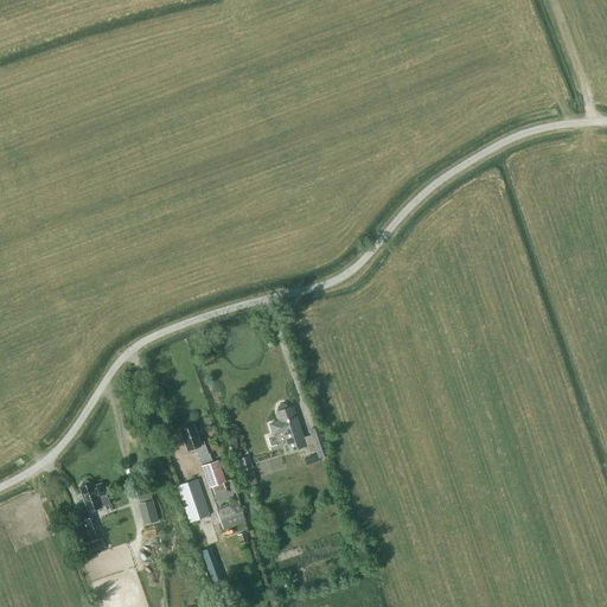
[(283,403),(280,404),(278,407),(278,408),(279,411),(276,411),(279,421),(269,423),(273,435),(283,432),(289,451),(304,446),(306,454),(317,451),(319,457),(327,454),(319,427),(310,429),(312,435),(302,438),(295,415),(293,416),(289,407),(287,408),(287,406),(285,404),(283,403)]
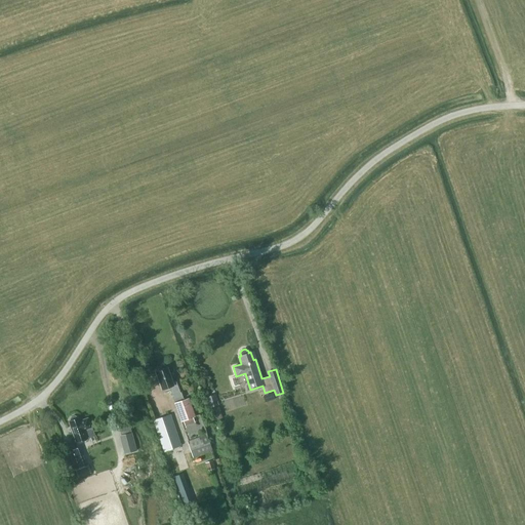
[(183,398),(180,392),(176,381),(173,382),(167,367),(156,372),(162,390),(169,387),(172,396),(174,401),(183,398)]
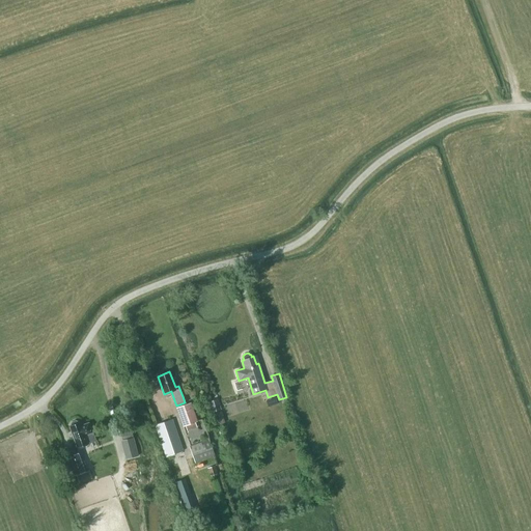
[(218,398),(207,401),(211,413),(221,410),(218,398)]
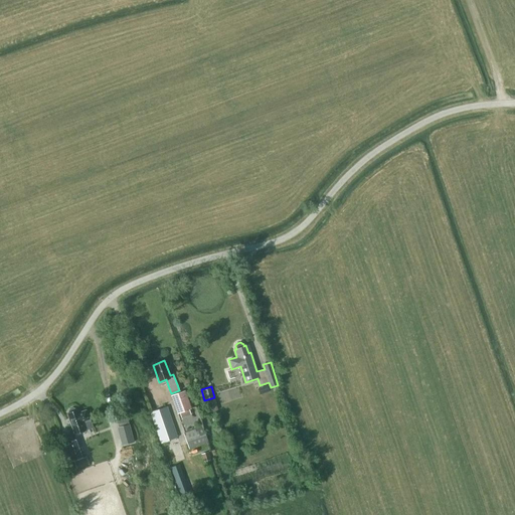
[(171,395),(178,413),(191,408),(185,390),(171,395)]
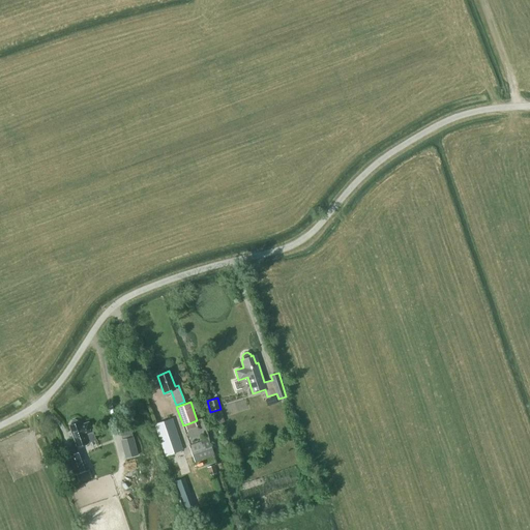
[(235,403),(226,404),(226,413),(241,412),(241,408),(235,408),(235,403)]
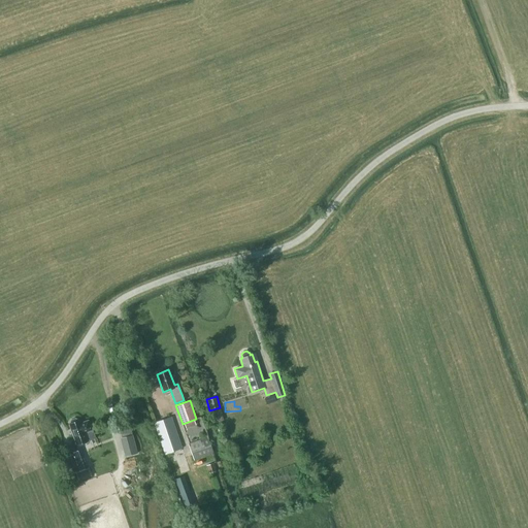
[(213,409),(216,422),(226,419),(223,407),(213,409)]
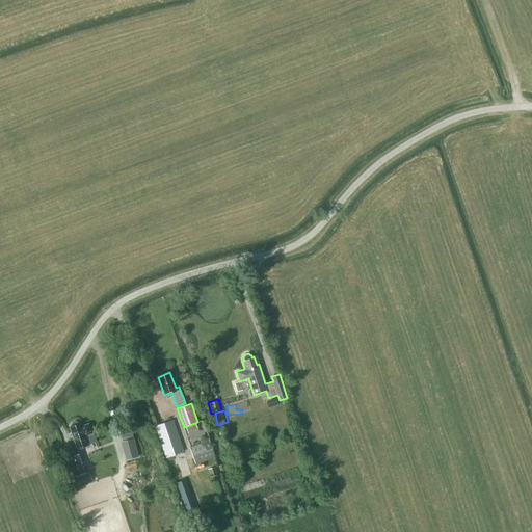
[(155,426),(165,458),(183,452),(173,420),(155,426)]
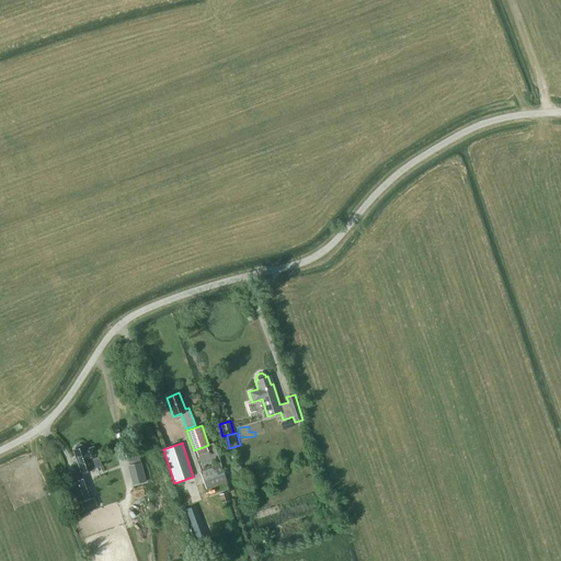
[(76,446),(76,447),(76,449),(73,450),(77,458),(76,458),(81,473),(82,476),(86,474),(84,472),(102,466),(99,456),(98,457),(94,448),(92,447),(86,449),(84,446),(82,447),(82,445),(80,444),(76,446)]
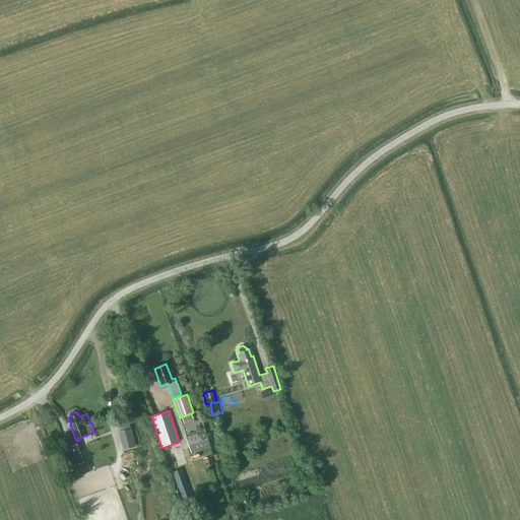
[(122,431),(126,448),(136,446),(132,428),(122,431)]
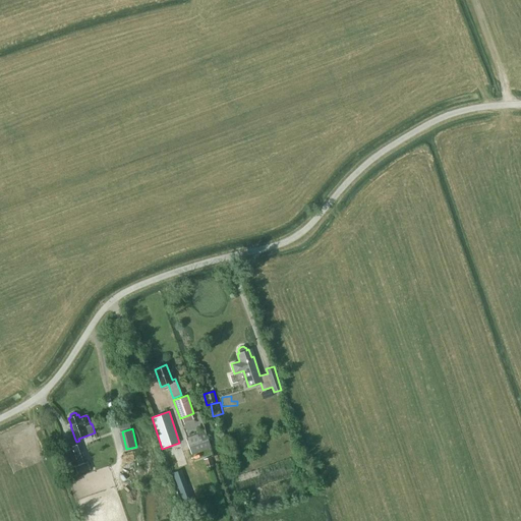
[(185,439),(191,454),(211,447),(206,431),(185,439)]
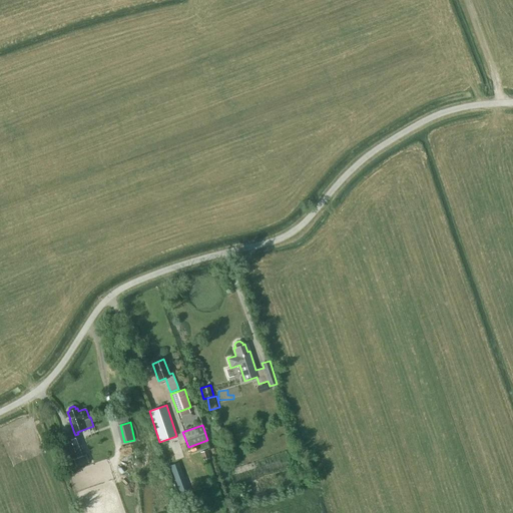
[(74,459),(82,456),(75,437),(66,440),(73,459),(74,459)]
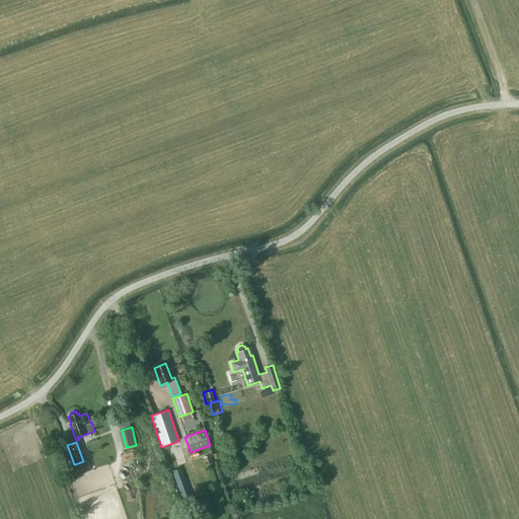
[(206,464),(213,462),(210,455),(203,457),(206,464)]
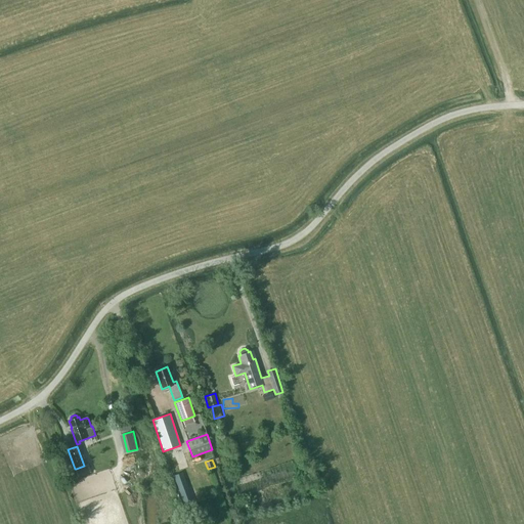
[(88,464),(84,466),(76,469),(78,477),(91,472),(88,464)]
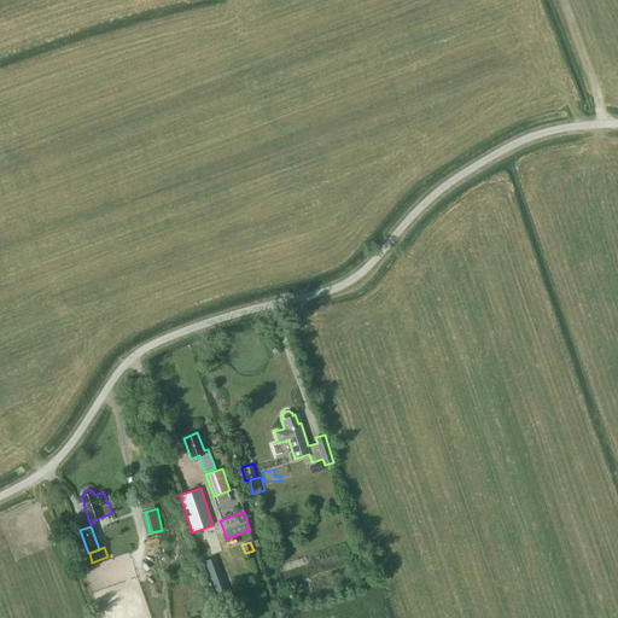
[(213,575),(223,573),(221,559),(210,561),(213,575)]
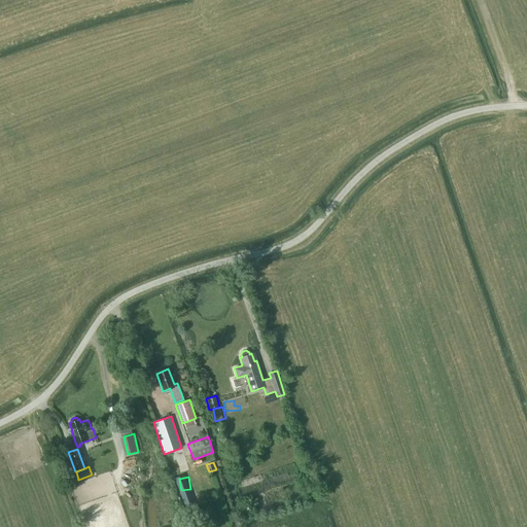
All buildings are outlined.
